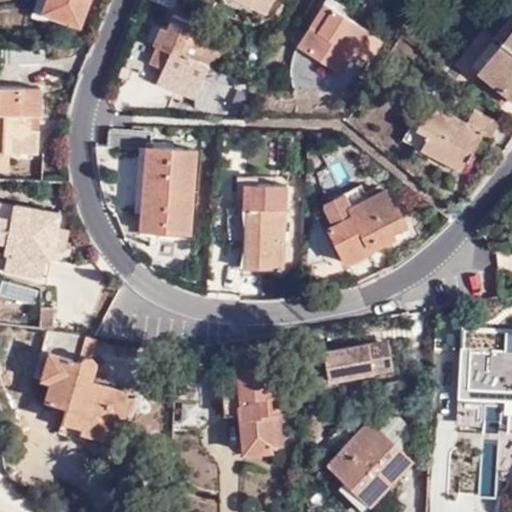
[(47,0),(43,13),(80,26),(89,0),(47,0)]
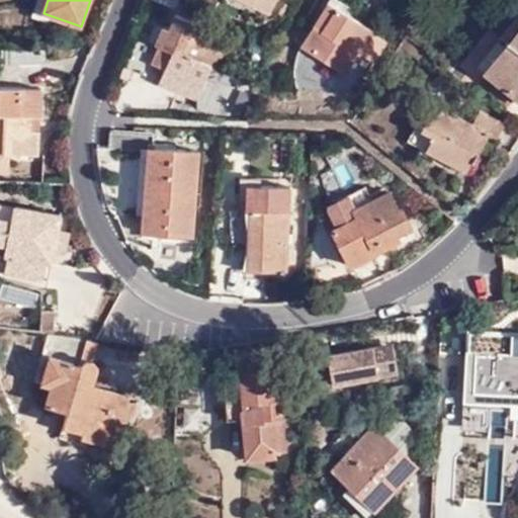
[(156,0),(184,13),(189,0),(156,0)]
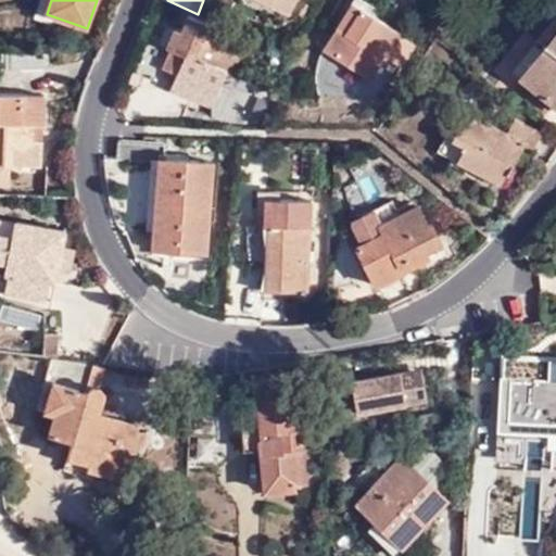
[(258,0),(289,15),(295,0),(258,0)]
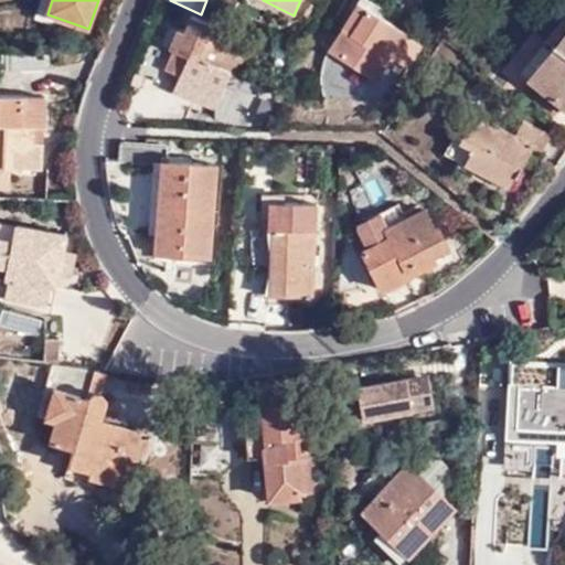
[(329,51),(379,83),(409,35),(360,3),(329,51)]
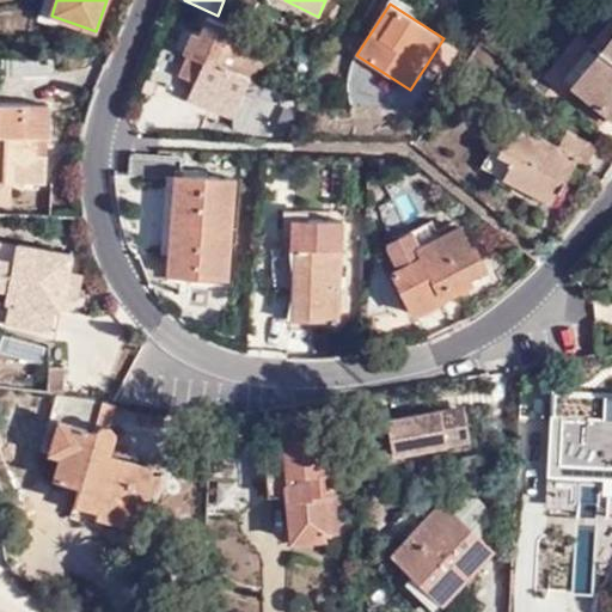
[(188,53),(188,55),(251,79),(259,83),(267,63),(245,54),(254,36),(208,17),(201,34),(196,32),(188,53)]
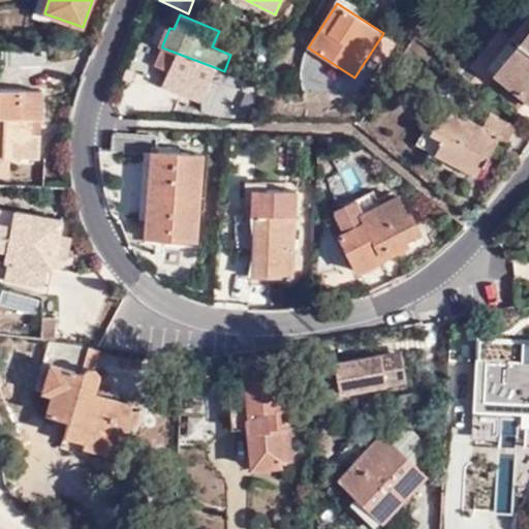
[(152,42),(162,45),(169,28),(159,24),(152,42)]
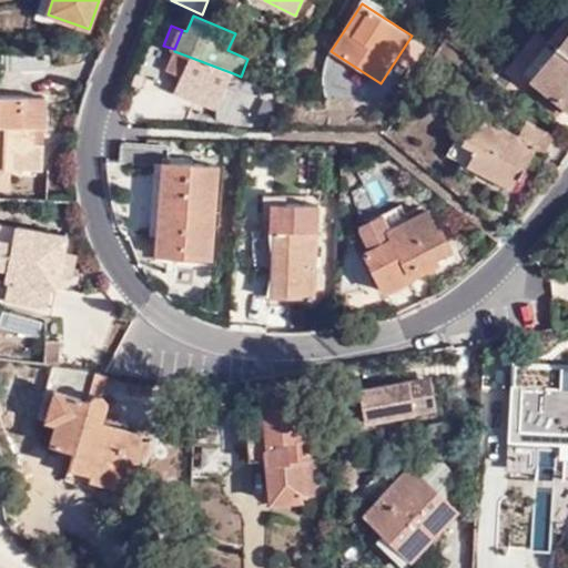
[(567,33),(530,81),(567,111),(567,33)]
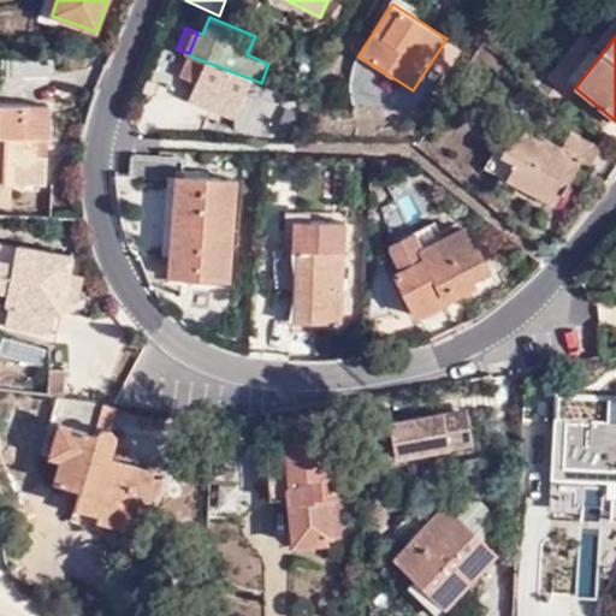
[(253,80),(189,55),(179,76),(196,83),(189,99),(235,118),(238,111),(253,80)]
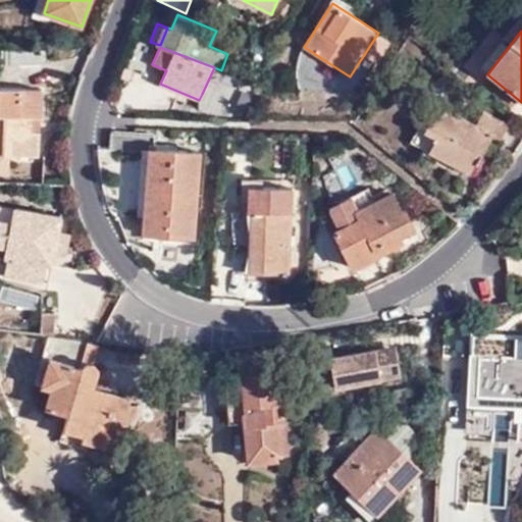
[(45,52),(14,51),(13,65),(44,67),(45,52)]
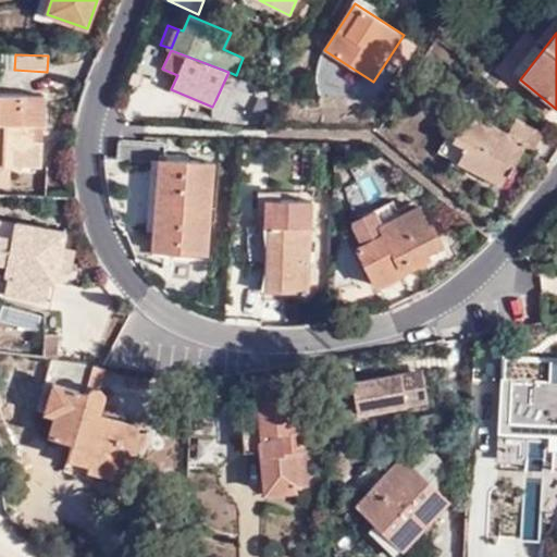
[(219,101),(206,128),(219,128),(227,104),(226,103),(237,75),(236,75),(229,72),(215,100),(219,101)]
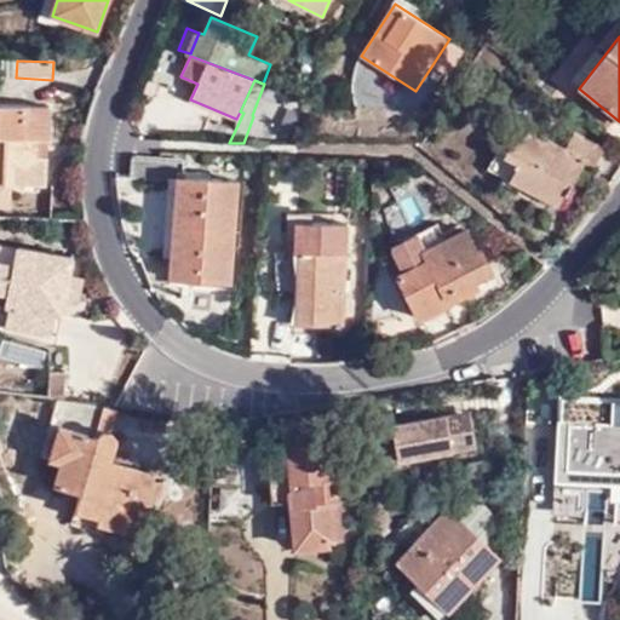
[(46,185),(51,107),(0,104),(0,155),(7,156),(6,184),(46,185)]
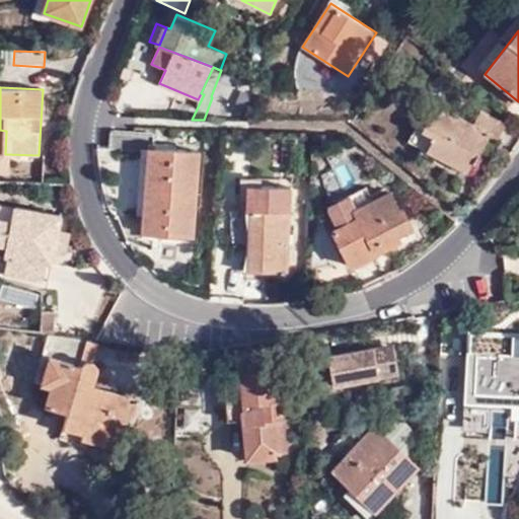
[(427,152),(470,175),(491,134),(500,138),(505,125),(482,113),(474,125),(439,105),(424,132),(435,138),(427,152)]
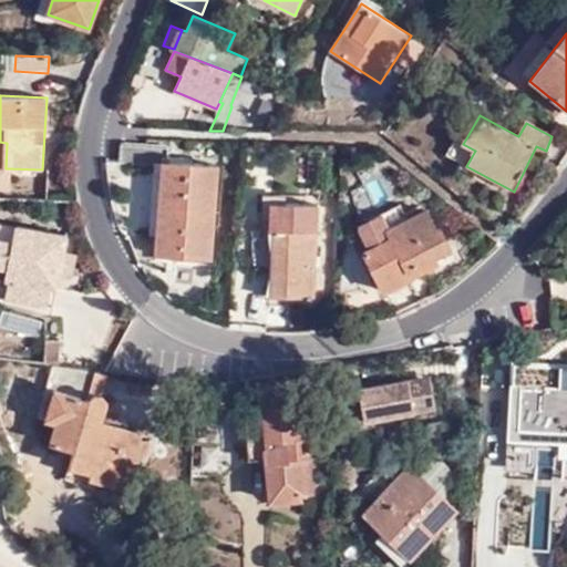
[(121,164),(156,165),(157,145),(121,143),(121,164)]
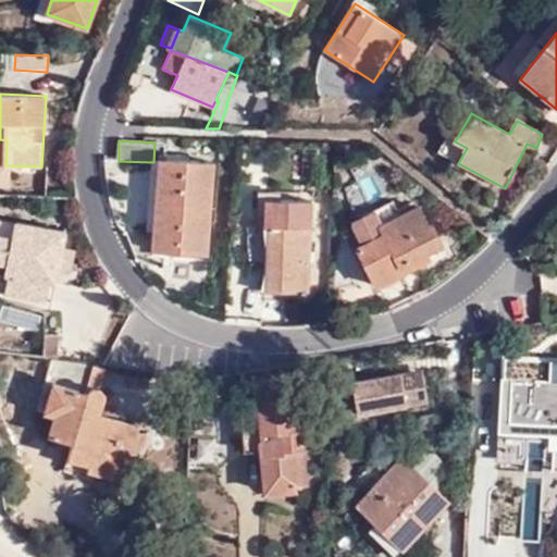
[(152,251),(209,255),(217,163),(159,159),(152,251)]
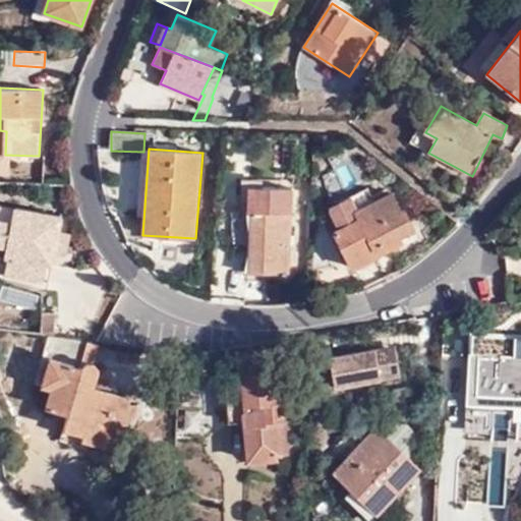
[(249,187),(248,212),(251,212),(251,219),(252,226),(252,232),(252,239),(251,244),(251,248),(251,253),(250,255),(250,262),(249,266),(248,271),(248,274),(289,275),(292,188),(249,187)]
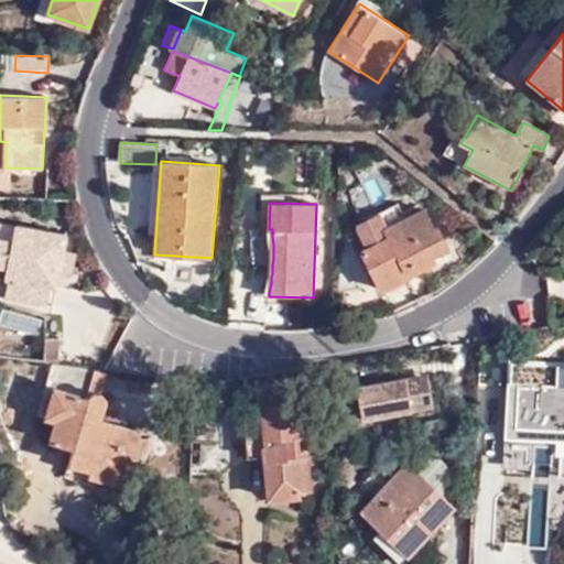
[(389,293),(407,284),(404,279),(437,262),(433,255),(448,247),(437,227),(434,229),(424,209),(389,227),(381,212),(357,225),(366,246),(358,249),(381,291),(387,289),(389,293)]
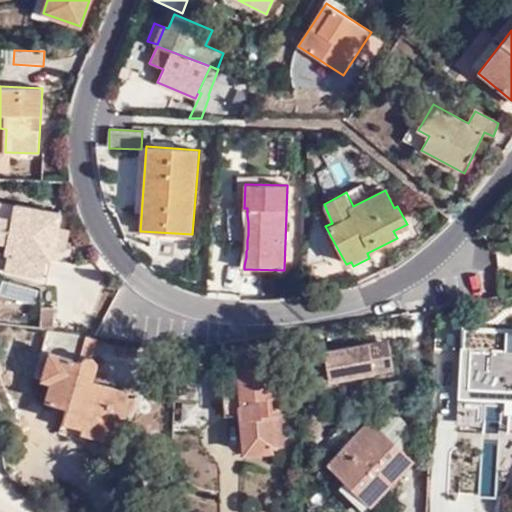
[(66,252),(69,230),(57,227),(61,212),(0,199),(0,249),(4,251),(0,271),(43,279),(46,261),(51,262),(53,249),(66,252)]
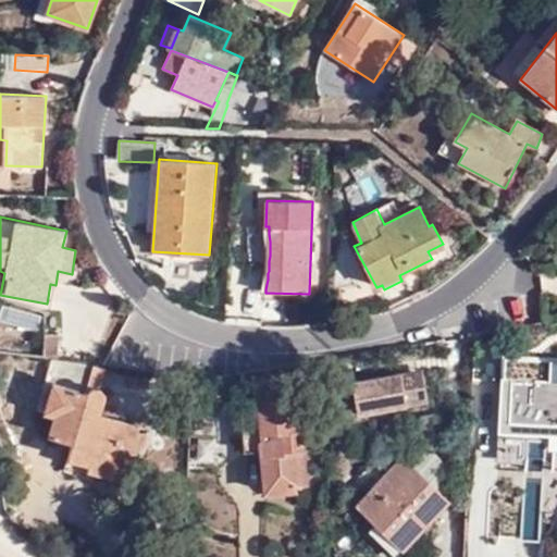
[(269,226),(265,226),(250,225),(249,264),(259,267),(268,273),(269,271),(269,265),(269,261),(270,256),(270,248),(270,242),(269,234),(269,226)]
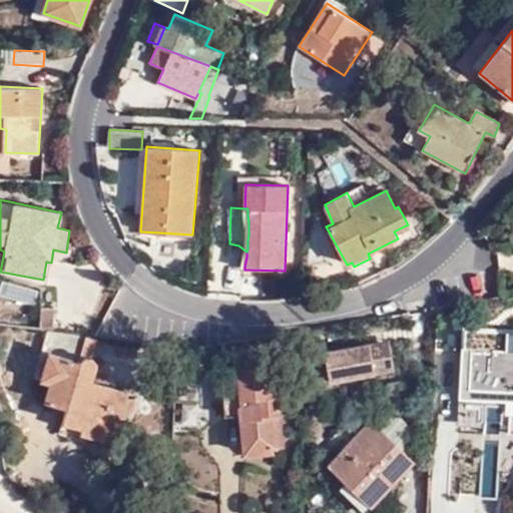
[(0,294),(35,305),(39,291),(3,281),(0,289),(0,294)]
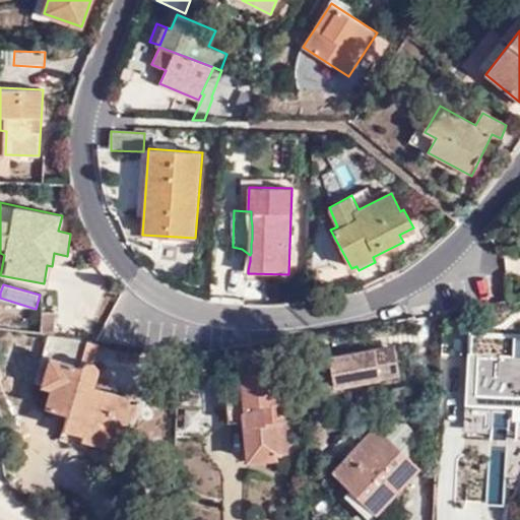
[(45,312),(44,331),(55,332),(56,313),(45,312)]
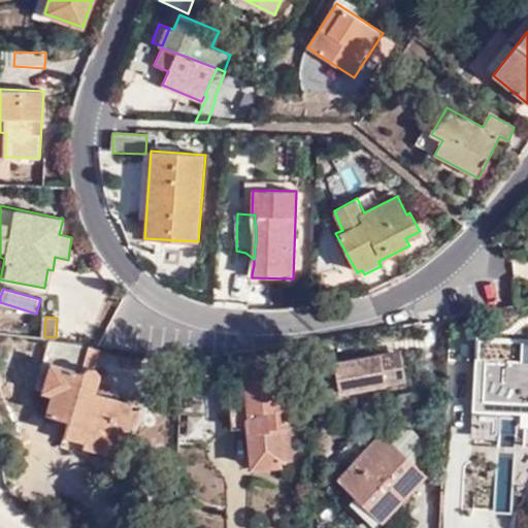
[(527,417),(527,340),(480,338),(473,414),(527,417)]
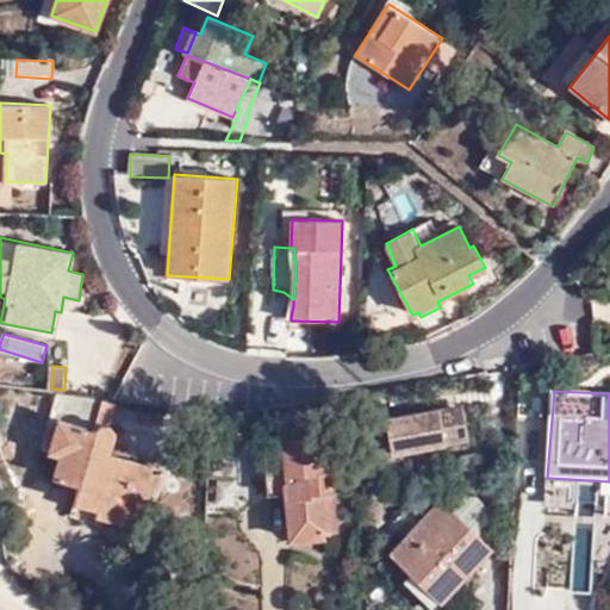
[(116,424),(107,422),(105,422),(100,423),(98,425),(95,430),(93,429),(97,399),(57,393),(42,448),(61,453),(54,474),(80,481),(73,505),(138,526),(156,467),(110,453),(116,424)]
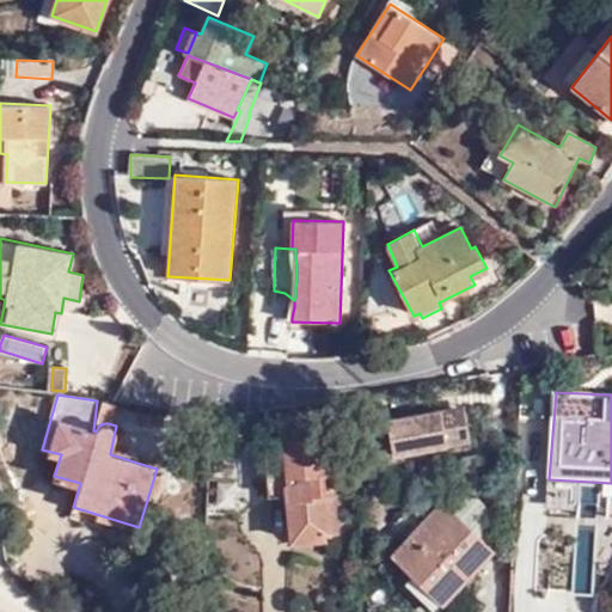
[(105,423),(108,423),(114,404),(104,401),(97,401),(93,430),(96,432),(98,427),(101,424),(105,423)]
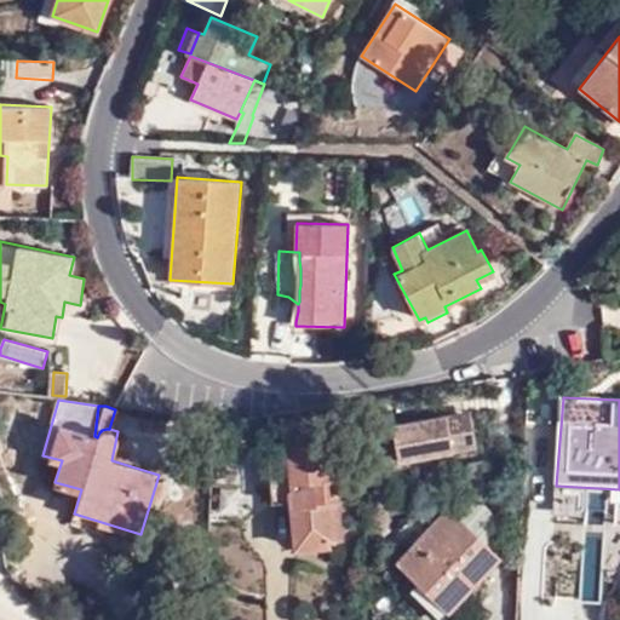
[(392,425),(399,461),(482,447),(476,411),(464,413),(465,418),(447,422),(447,415),(392,425)]
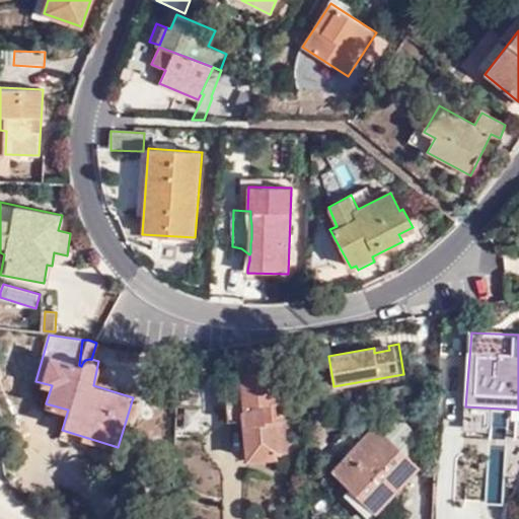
[(242,377),(242,380),(242,381),(244,403),(242,403),(243,420),(247,458),(276,456),(275,452),(287,450),(282,400),(276,401),(273,377),(272,374),(271,371),(270,369),(267,367),(265,365),(262,364),(258,363),(255,363),(253,364),(250,365),(247,366),(245,369),(244,371),(243,374),(242,377)]
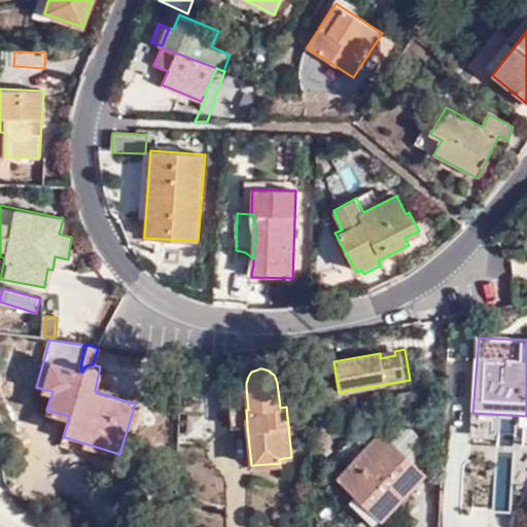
[(232,427),(247,426),(246,410),(248,410),(246,387),(230,387),(232,427)]
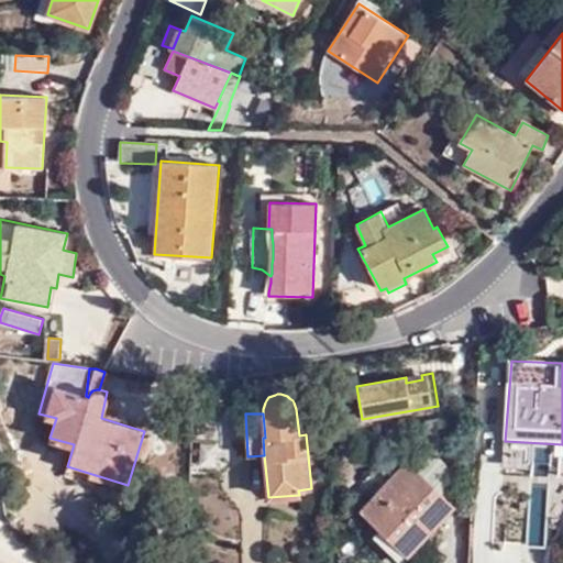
[(360,509),(381,529),(406,553),(407,554),(454,507),(441,494),(452,479),(452,468),(441,459),(430,457),(416,470),(407,462),(360,509)]
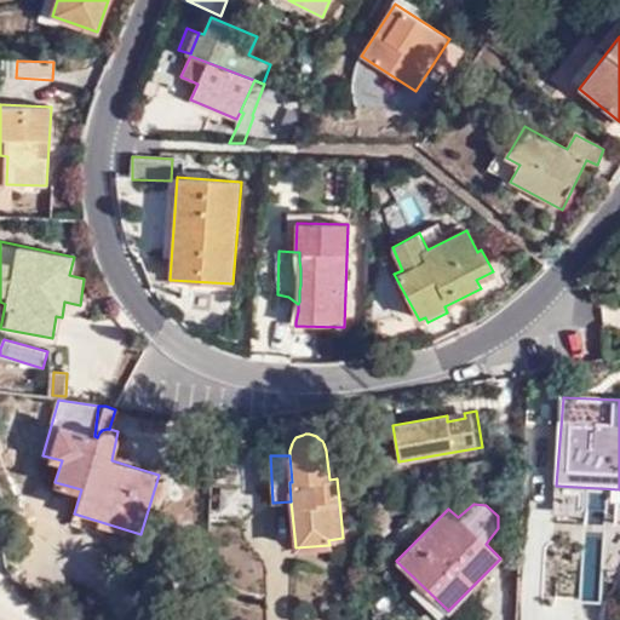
[(447,609),(419,583),(411,590),(438,618),(447,609)]
